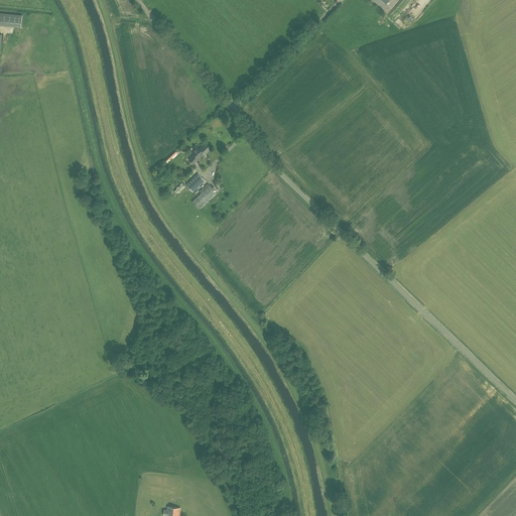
[(0,25),(21,28),(22,15),(0,12),(0,25)]
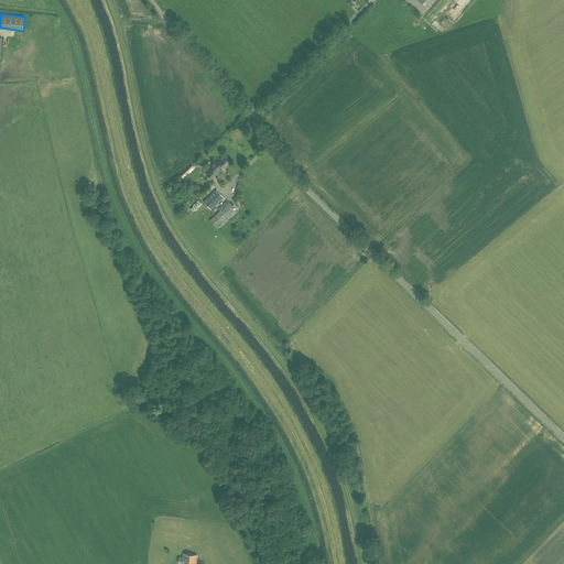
[(230,162),(225,156),(218,162),(216,160),(209,166),(212,169),(206,174),(210,180),(223,167),(224,169),(230,162)]
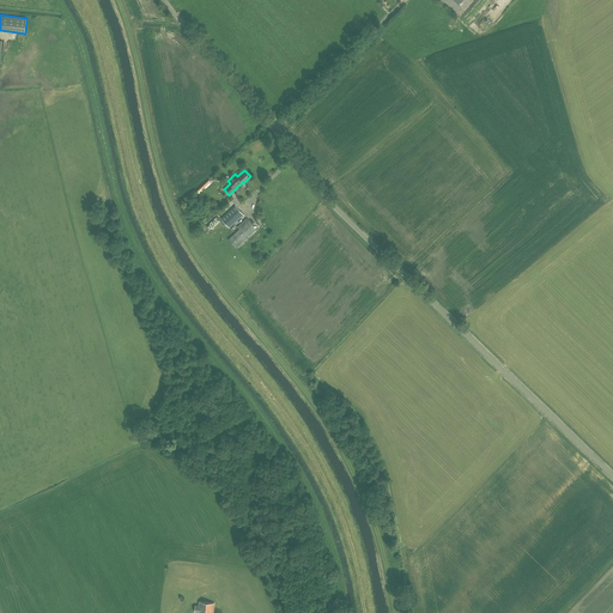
[(198,193),(211,182),(208,178),(195,190),(198,193)]
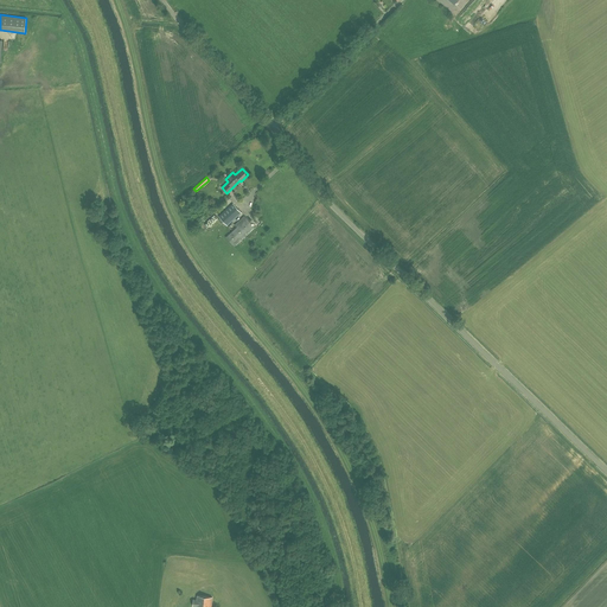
[(228,225),(242,212),(232,203),(218,216),(228,225)]
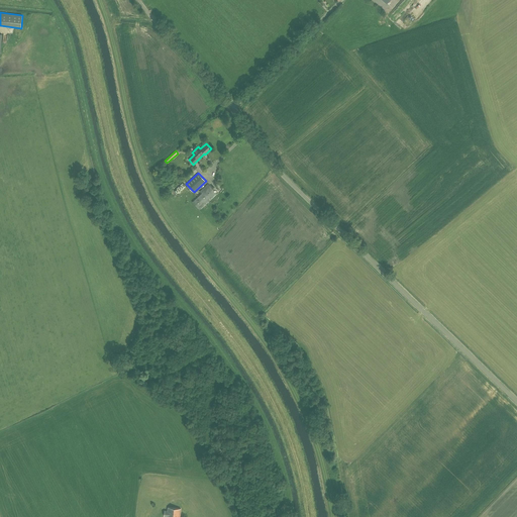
[(186,186),(184,184),(175,192),(177,194),(186,186)]
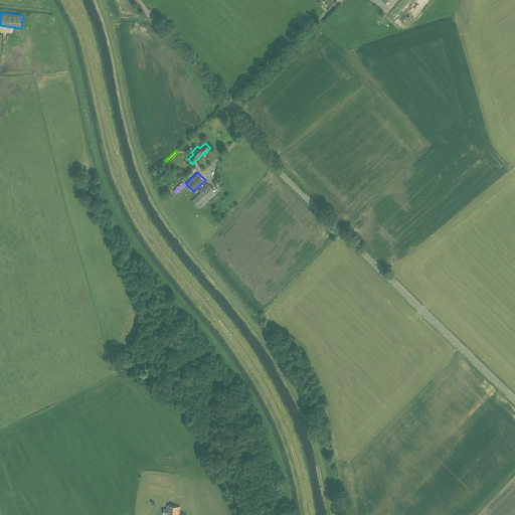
[(216,193),(207,183),(199,190),(197,188),(193,192),(197,196),(191,201),(199,209),(216,193)]
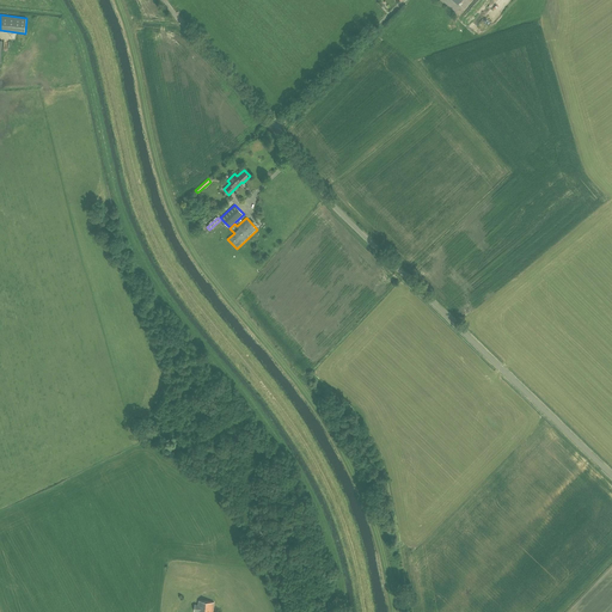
[(213,611),(214,603),(199,600),(199,605),(195,605),(194,611),(197,611),(213,611)]
